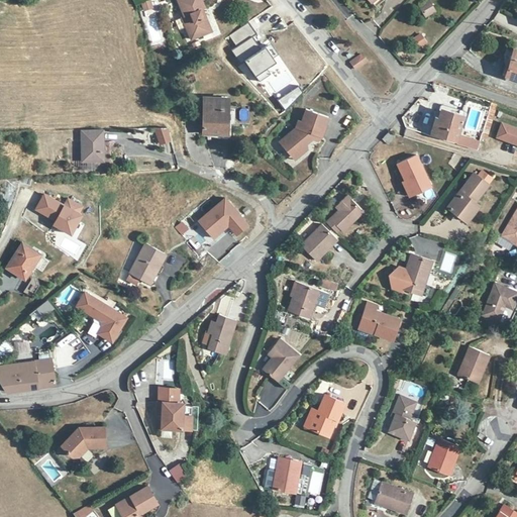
[(141,2),(142,11),(153,9),(152,0),(141,2)]
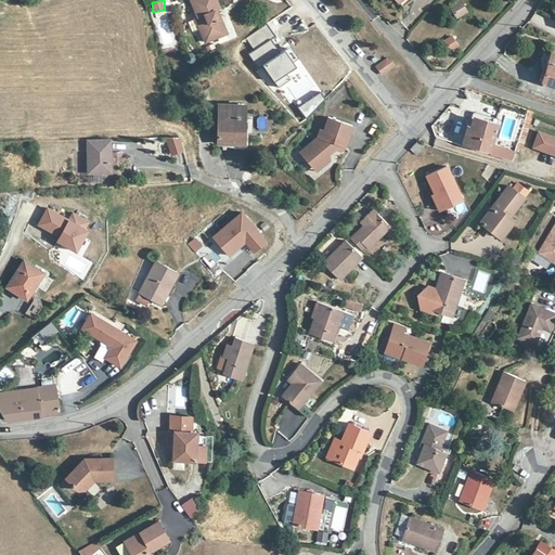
[(221,8),(217,0),(191,0),(199,18),(196,21),(207,43),(218,39),(216,35),(227,29),(221,18),(219,20),(216,11),(221,8)]
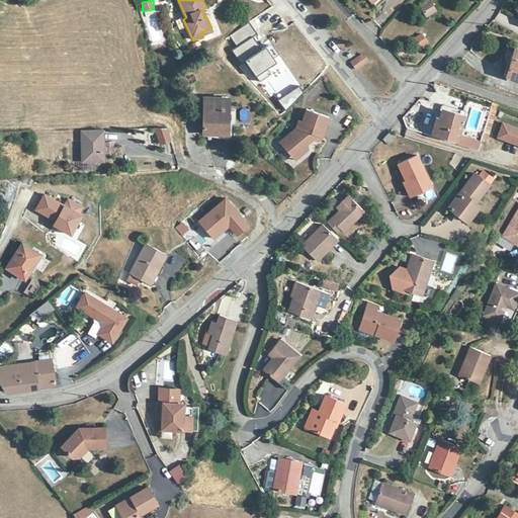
[(435,10),(430,2),(421,7),(426,15),(435,10)]
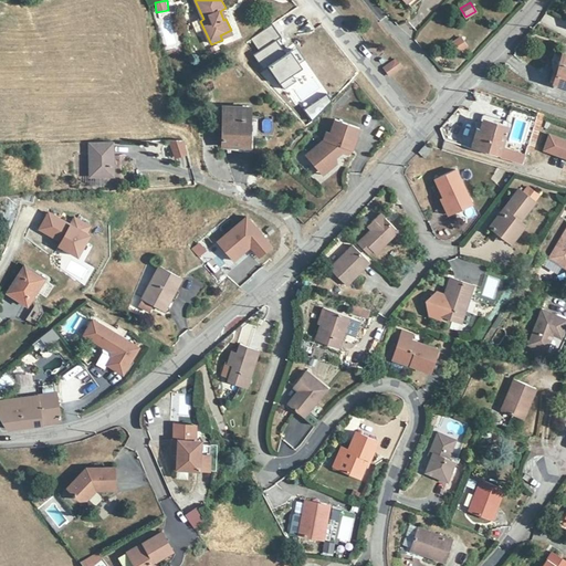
[(273,24),(251,38),(260,52),(253,55),(273,90),(302,73),(281,39),(282,38),(273,24)]
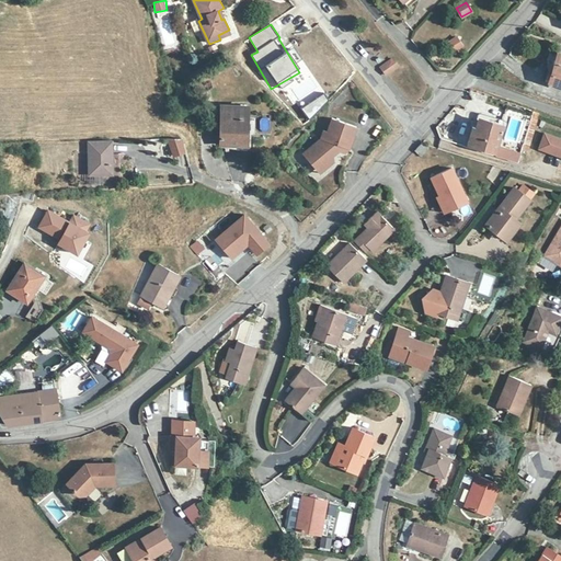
[(230,34),(229,30),(218,35),(220,39),(230,34)]
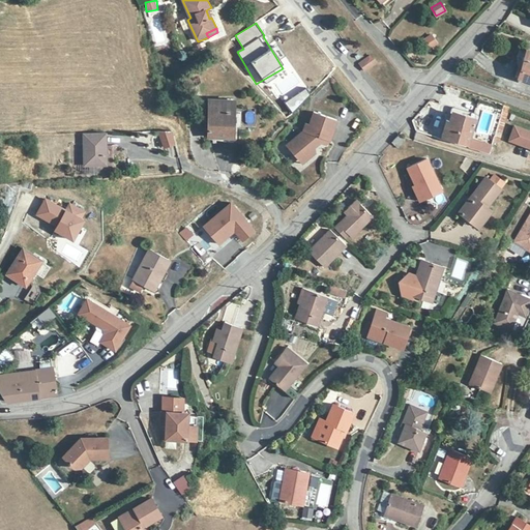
[(431,35),(423,41),(430,50),(438,42),(431,35)]
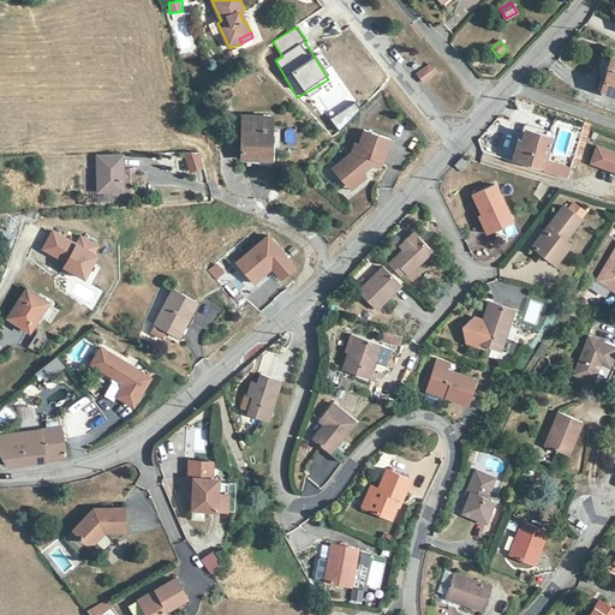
[(609,59),(602,57),(599,65),(601,76),(604,77),(609,59)]
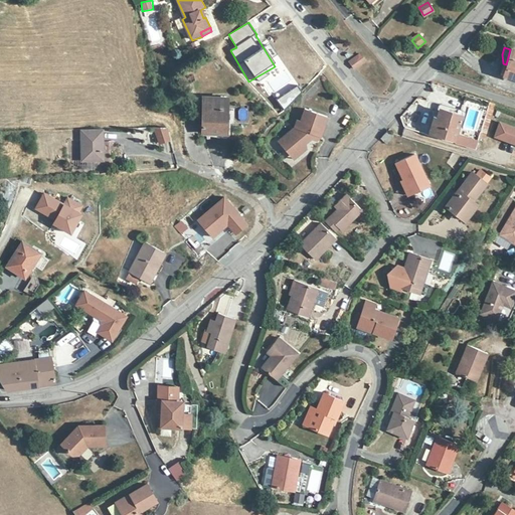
[(514,49),(512,49),(511,48),(510,49),(506,64),(503,75),(514,78),(514,49)]
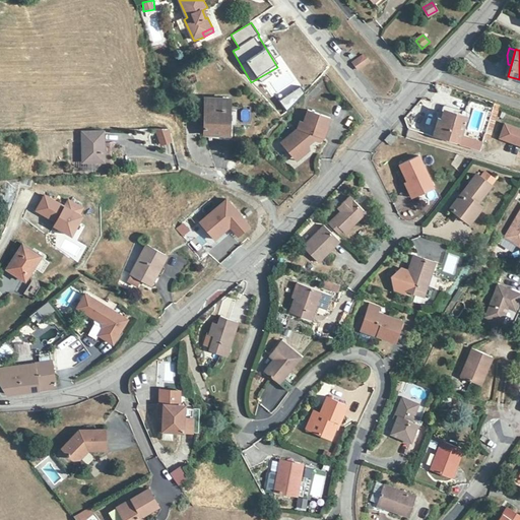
[(365,54),(353,63),(359,69),(369,61),(365,54)]
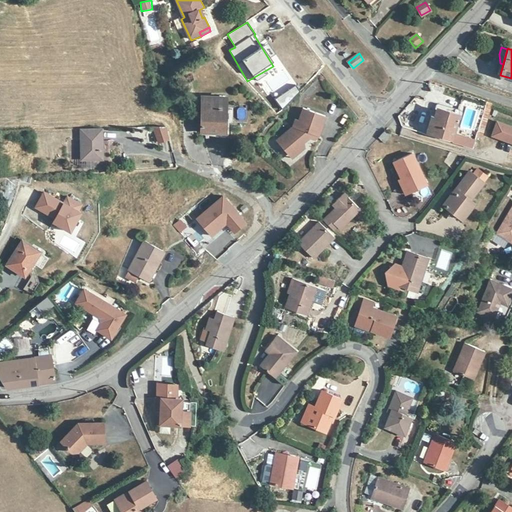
[(186,84),(182,73),(175,76),(179,87),(186,84)]
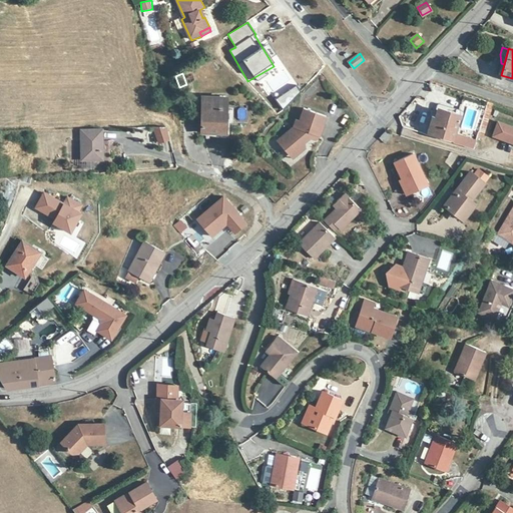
[(226,97),(202,97),(202,132),(225,133),(226,97)]
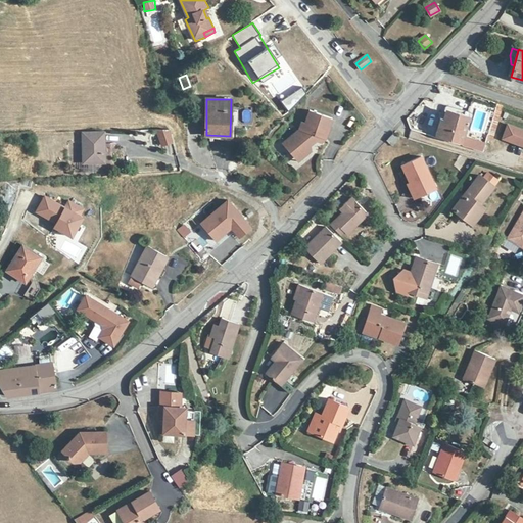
[(470,112),(447,105),(446,111),(468,119),(470,112)]
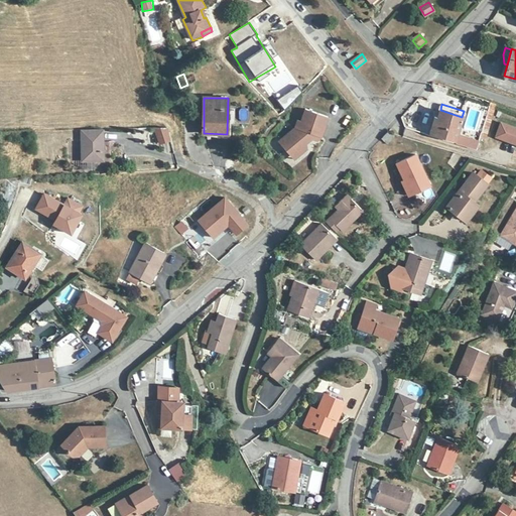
[(295,128),(279,143),(292,157),(306,144),(306,141),(309,139),(316,142),(319,137),(320,137),(328,117),(306,110),(301,122),(298,121),(295,128)]
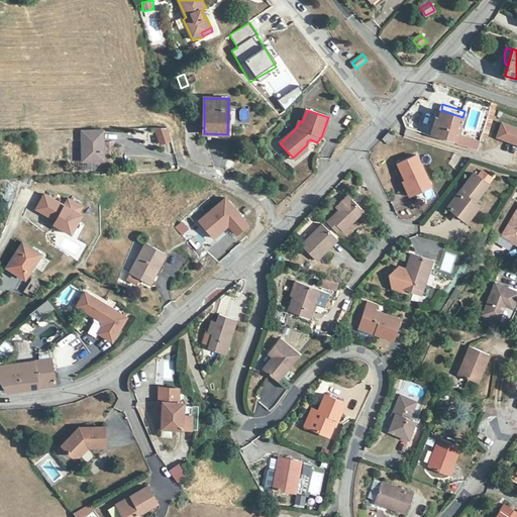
[(462,117),(441,110),(438,119),(434,118),(430,132),(455,140),(462,117)]
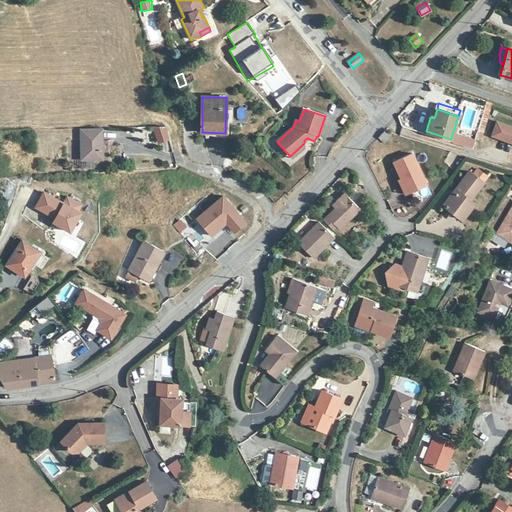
[(511,127),(496,122),(491,136),(511,142),(511,127)]
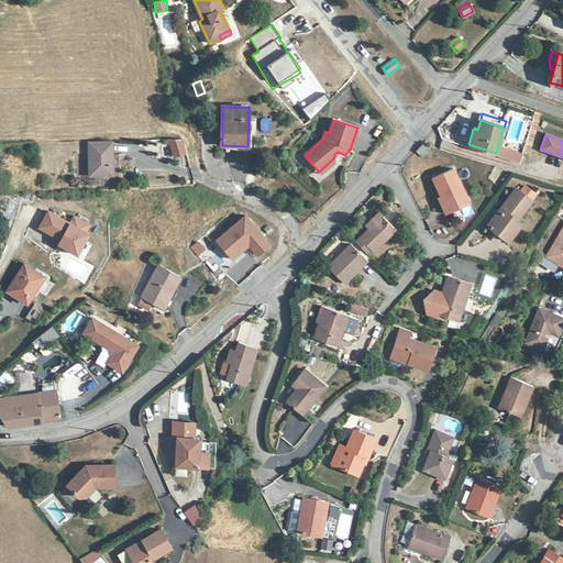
[(181,139),(168,139),(175,154),(186,151),(181,139)]
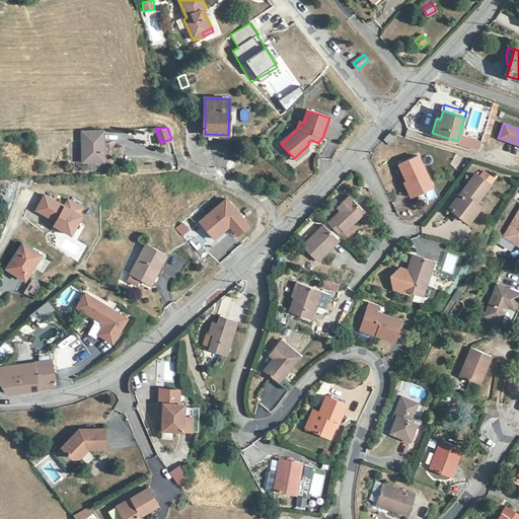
[(103,161),(103,130),(83,131),(83,140),(83,162),(103,161)]
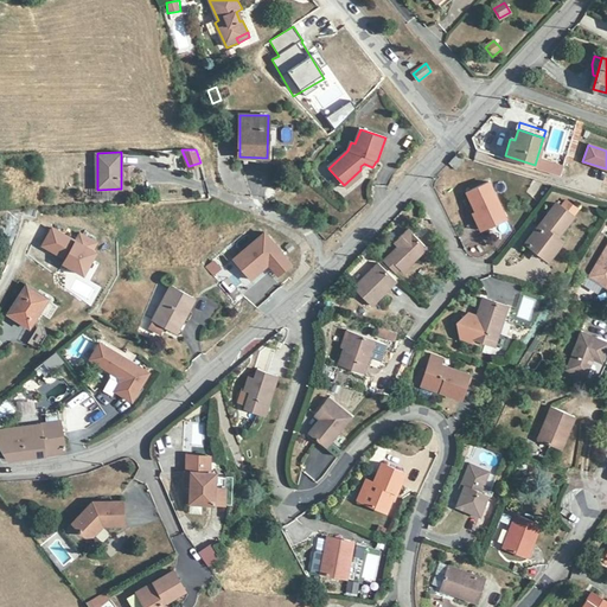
[(460,157),(455,155),(447,164),(451,166),(460,157)]
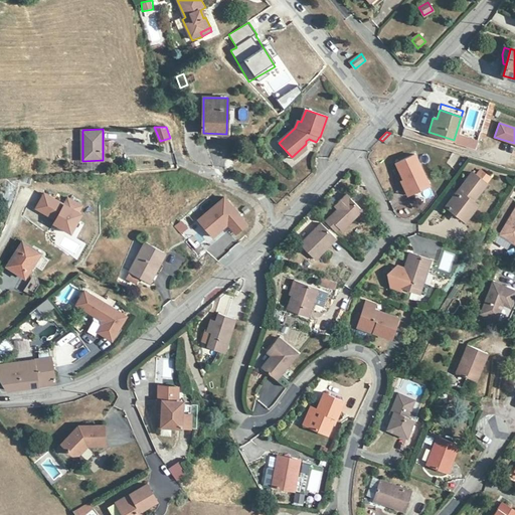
[(307,148),(306,144),(292,157),(295,160),(307,148)]
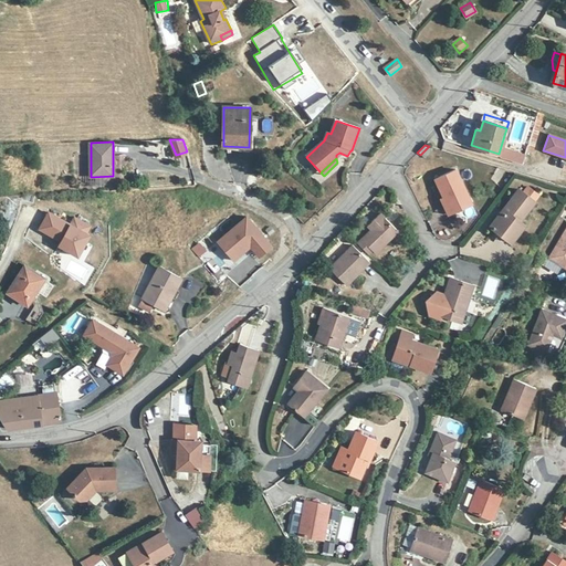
[(471,205),(456,169),(435,179),(442,196),(446,195),(454,212),(471,205)]
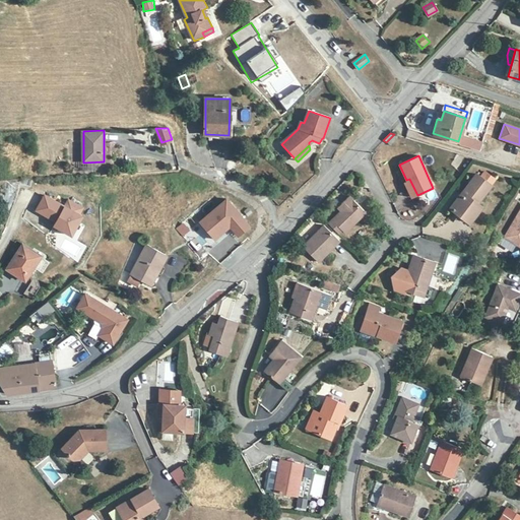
[(490,185),(475,174),(450,208),(463,219),(476,203),(490,185)]
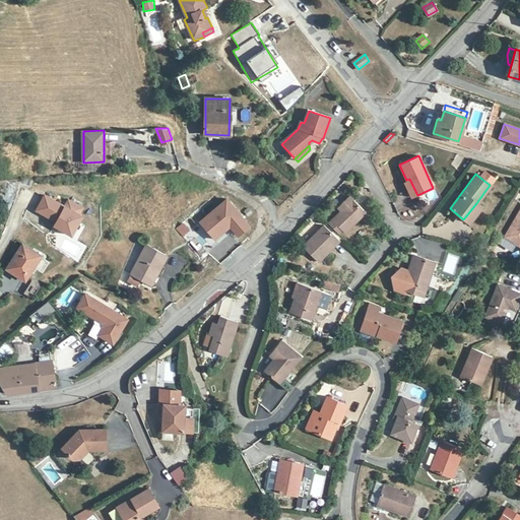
[(417,195),(409,179),(406,180),(404,182),(411,198),(417,195)]
